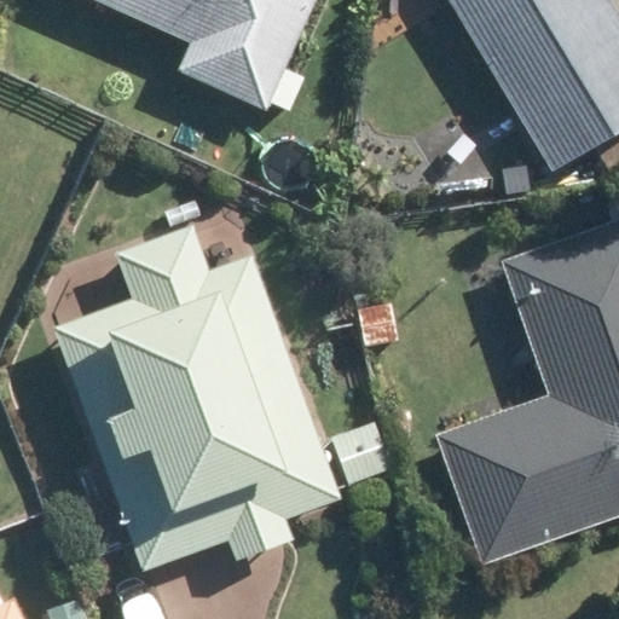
[(87,0),(183,42),(169,73),(256,110),(305,0),(87,0)]
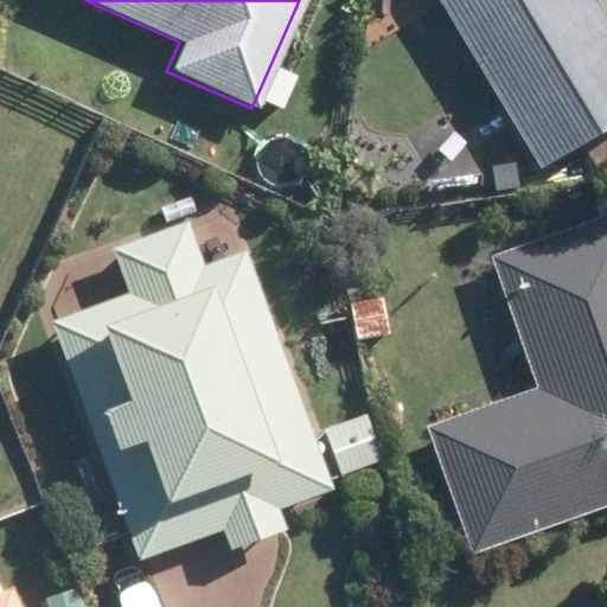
[(606,126),(606,19),(595,0),(436,0),(537,167),(606,126)]
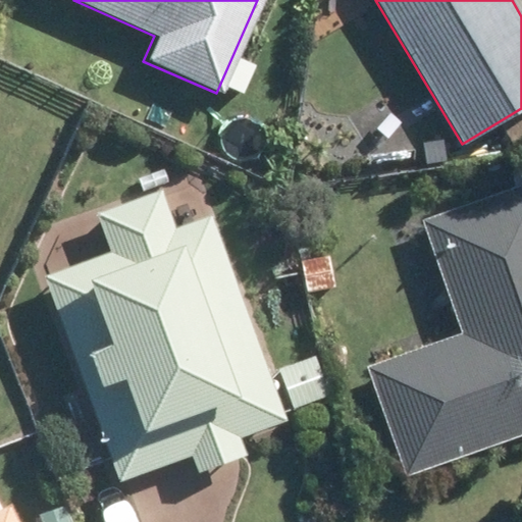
[(521,183),(419,219),(459,334),(363,367),(402,476),(521,433),(521,183)]
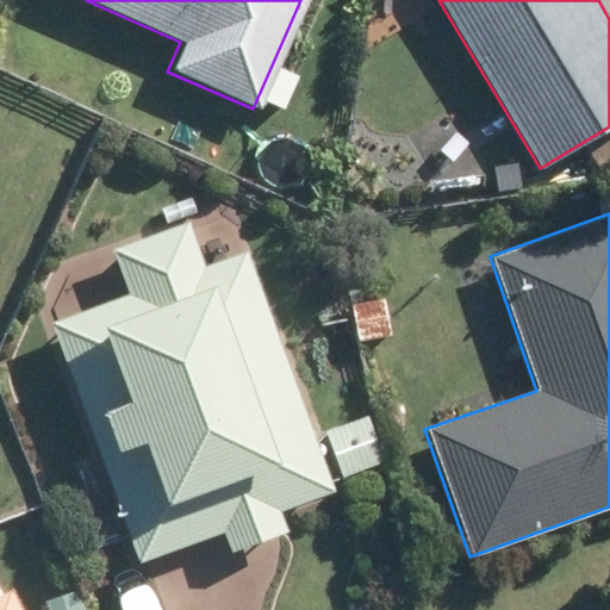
[(315,434),(246,251),(206,267),(188,221),(112,249),(129,292),(47,322),(139,565),(223,533),(229,551),(286,529),(280,511),(334,491),(330,480),(379,461),(361,417),(315,434)]
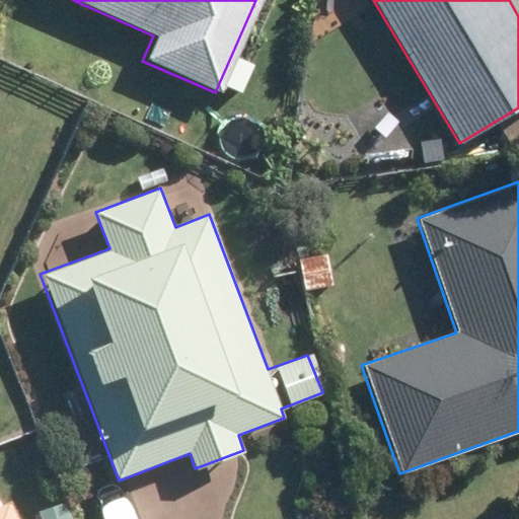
[(327,253),(298,258),(302,289),(332,285),(327,253)]
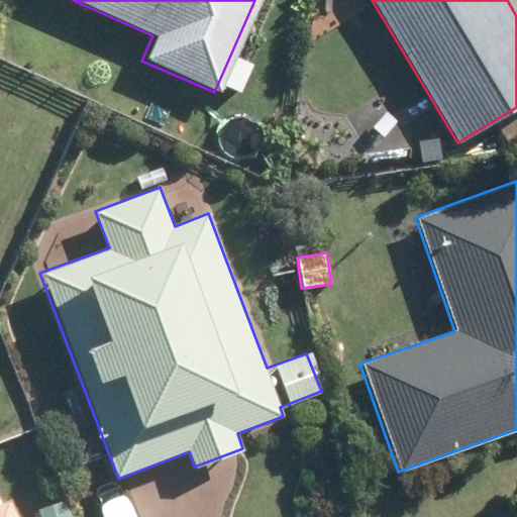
[(35,507),(39,516),(67,516),(59,497),(35,507)]
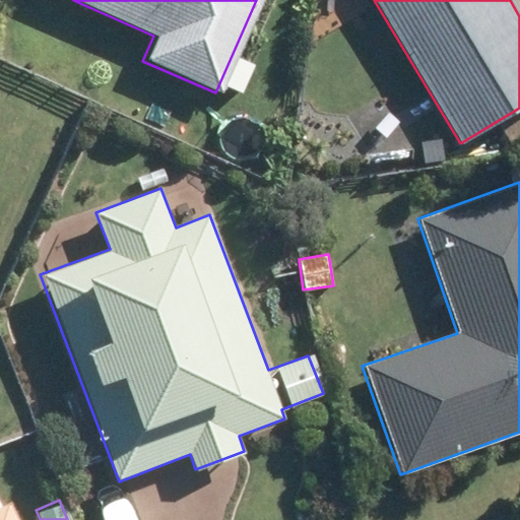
[(0,519),(10,519),(3,505),(0,506),(0,519)]
